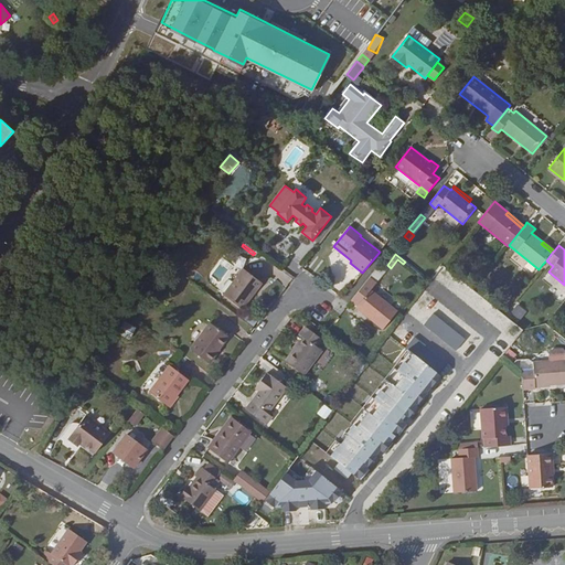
[(243,268),(223,295),(243,309),(263,284),(243,268)]
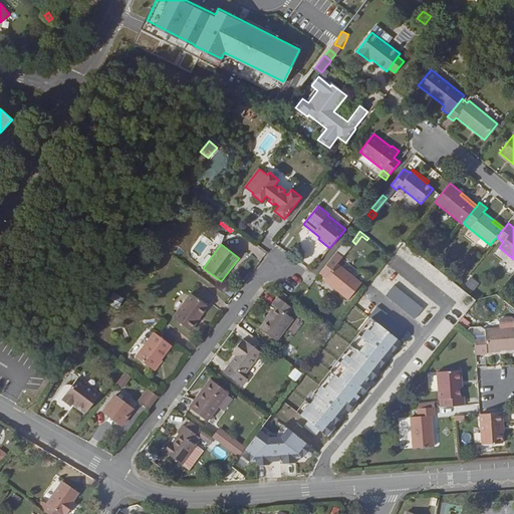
[(337,263),(342,257),(336,252),(319,273),(325,278),(324,280),(348,300),(361,283),(337,263)]
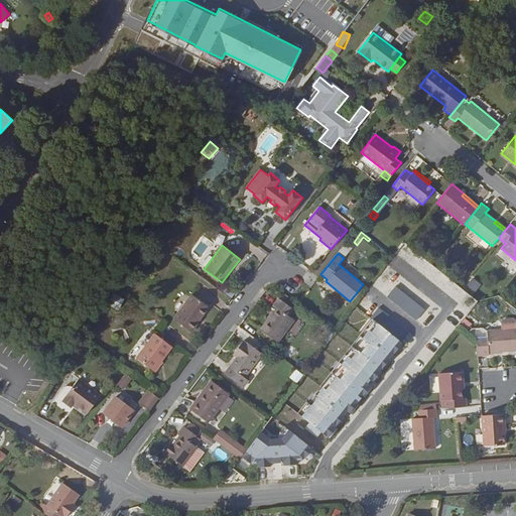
[(389,300),(404,282),(389,270),(374,287),(389,300)]
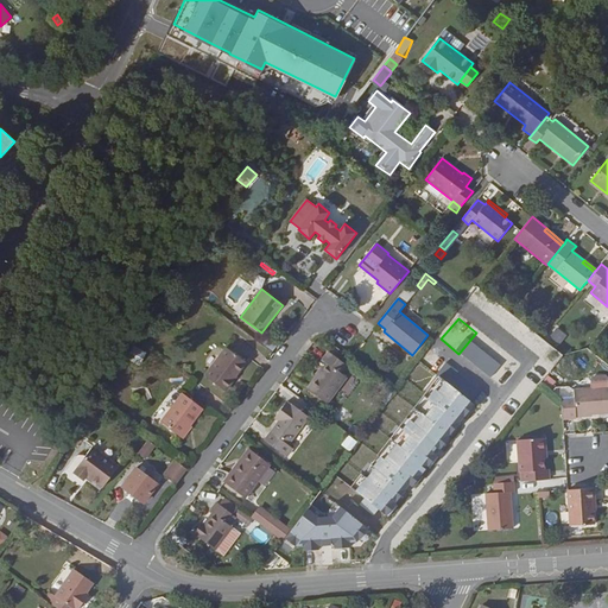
[(559,344),(568,334),(557,327),(549,337),(559,344)]
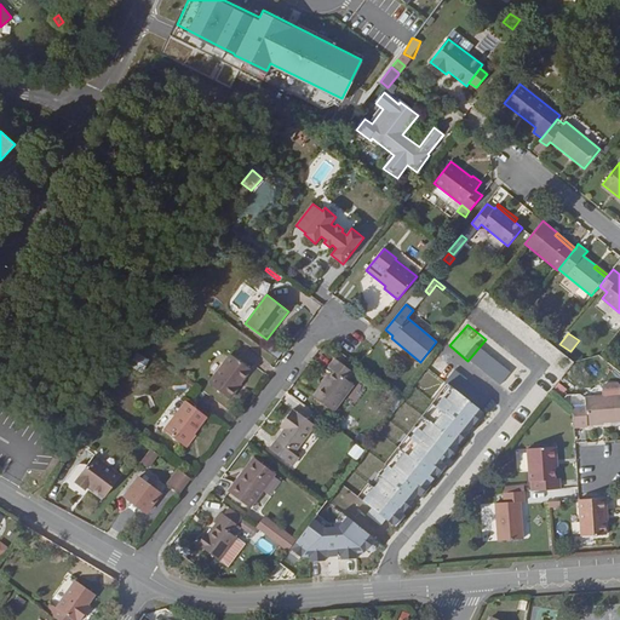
[(237,386),(241,383),(252,369),(230,354),(208,383),(230,400),(240,389),(237,386)]
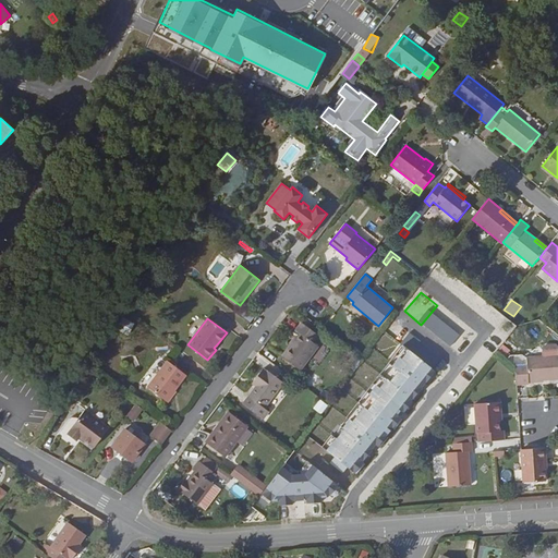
[(290,346),(281,356),(301,371),(310,359),(318,347),(315,343),(319,337),(320,337),(301,323),(295,330),(300,334),(295,339),(290,346)]
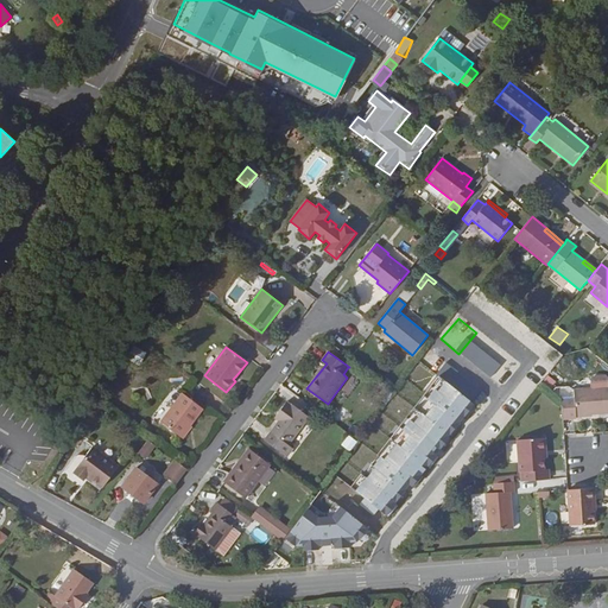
[(347,378),(337,391),(343,396),(356,380),(354,372),(348,367),(343,374),(347,378)]
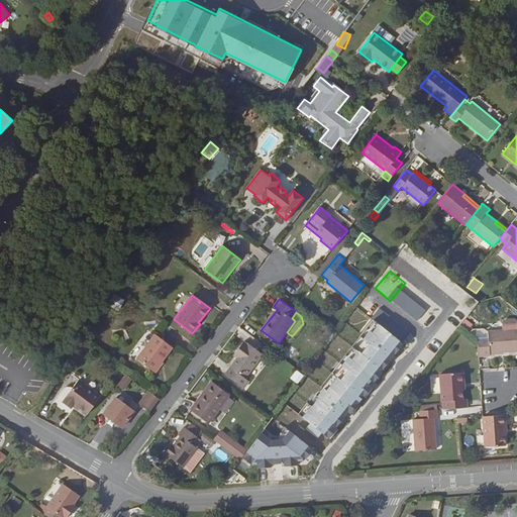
[(505,329),(516,328),(516,318),(505,320),(505,329)]
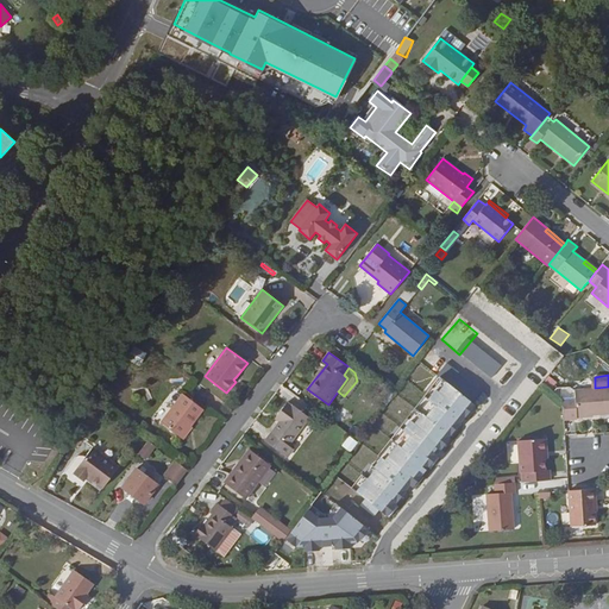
[(396,521),(473,400),(435,376),(400,431),(410,438),(403,449),(390,440),(355,495),(396,521)]
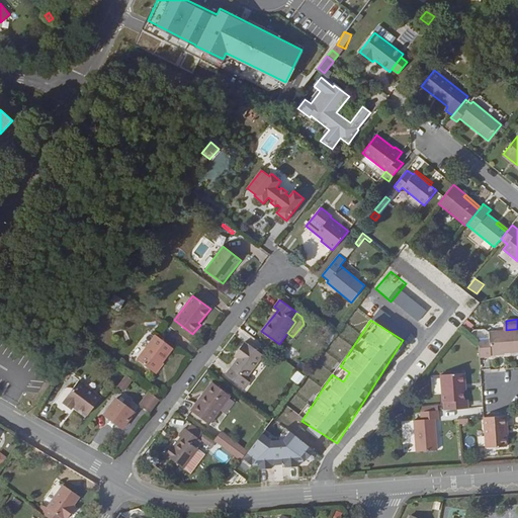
[(489,332),(490,338),(479,339),(480,357),(492,356),(491,354),(517,351),(517,329),(506,330),(489,332)]
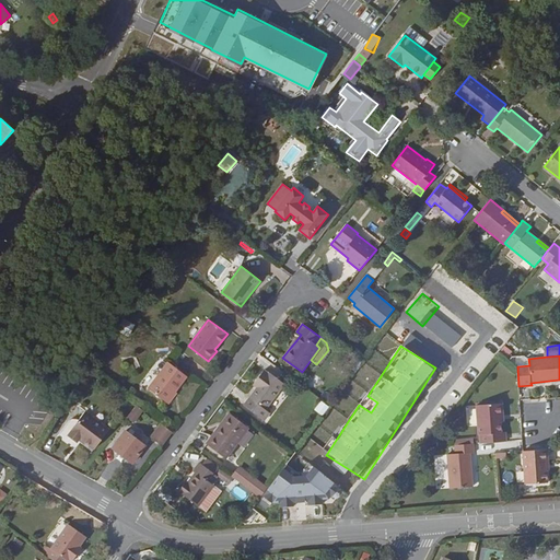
[(173,396),(176,392),(187,376),(167,362),(147,388),(168,405),(174,396),(173,396)]
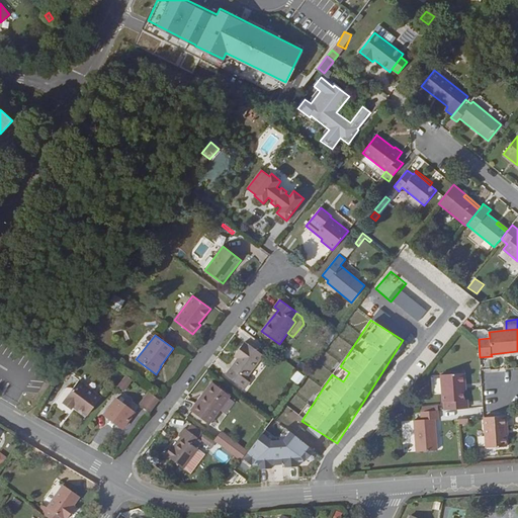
[(241,354),(238,358),(225,374),(245,390),(250,382),(246,379),(263,356),(244,342),(237,351),(241,354)]
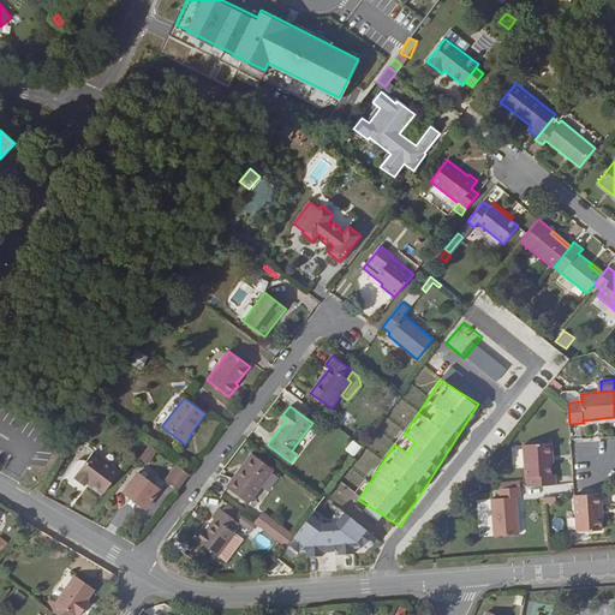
[(353,457),(362,447),(353,440),(345,451),(353,457)]
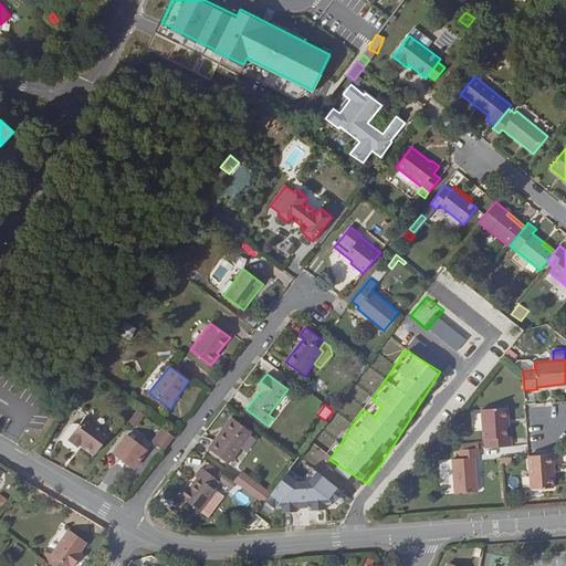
[(481,411),(483,439),(484,439),(484,448),(512,447),(511,439),(505,439),(504,422),(509,422),(507,409),(481,411)]
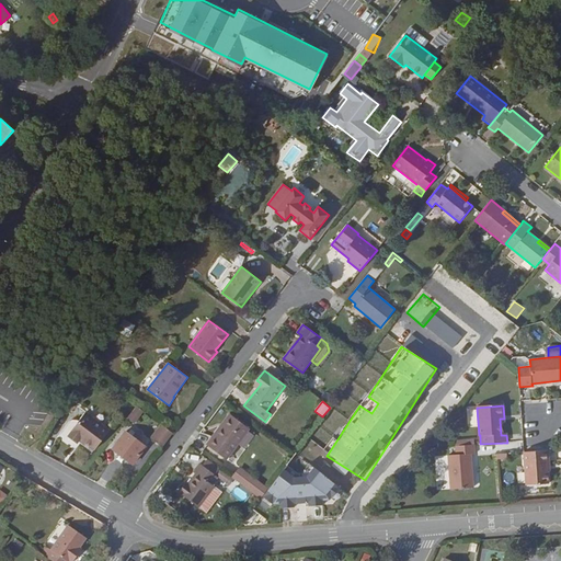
[(137,407),(127,419),(135,424),(145,412),(137,407)]
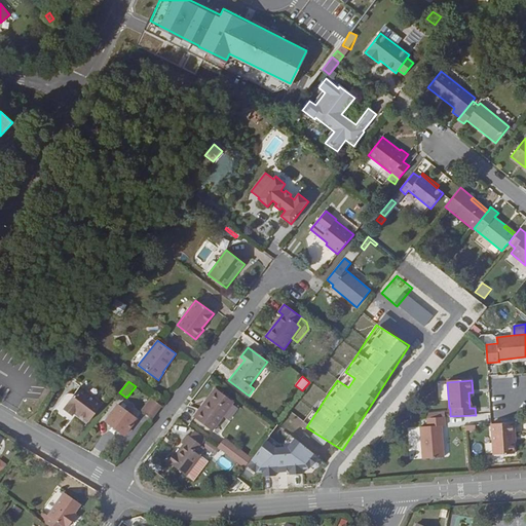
[(80,386),(66,406),(66,407),(64,410),(72,416),(75,412),(88,422),(103,404),(80,386)]
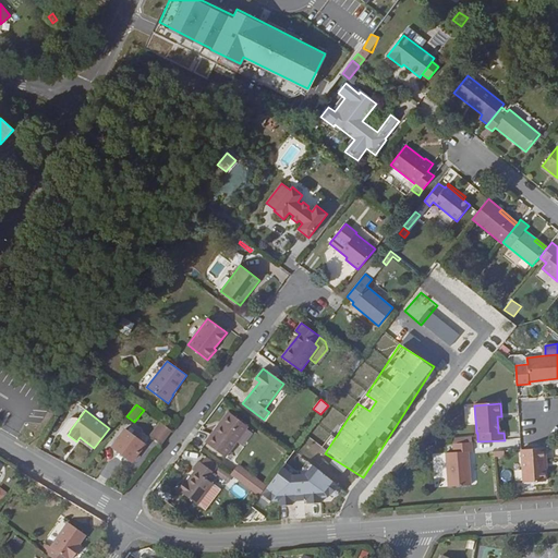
[(240,437),(247,426),(229,412),(218,427),(219,428),(214,436),(211,435),(206,443),(226,458),(237,441),(240,437)]
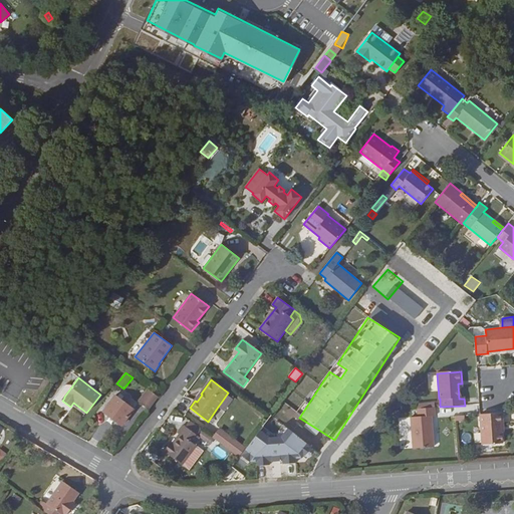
[(150,391),(141,403),(149,409),(158,397),(150,391)]
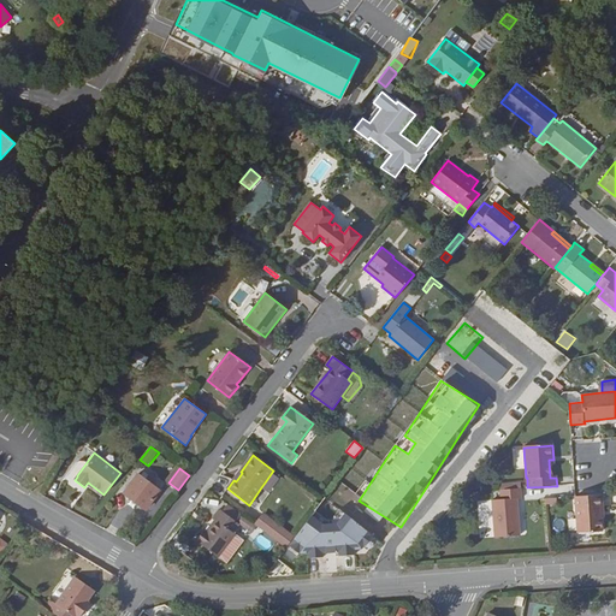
[(282,477),(273,471),(265,483),(261,487),(270,493),(282,477)]
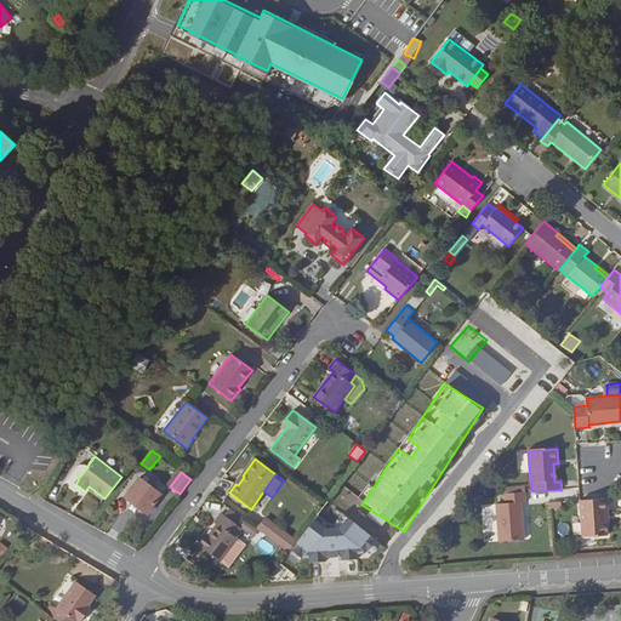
[(140,478),(124,497),(147,513),(161,495),(140,478)]
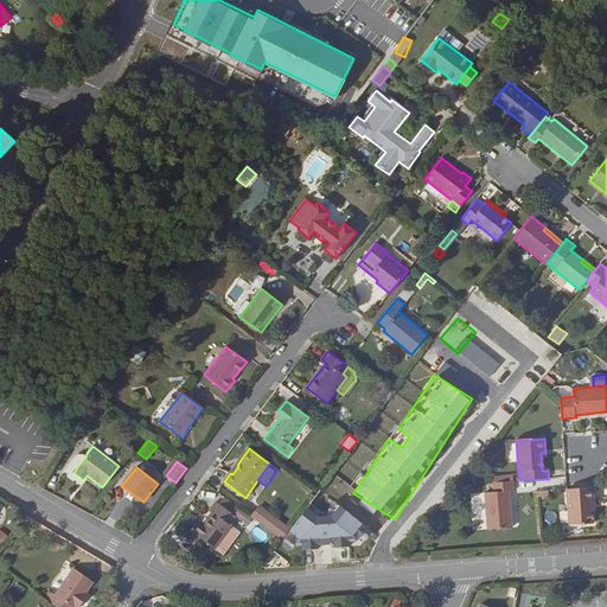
[(473,473),(474,484),(485,483),(485,472),(473,473)]
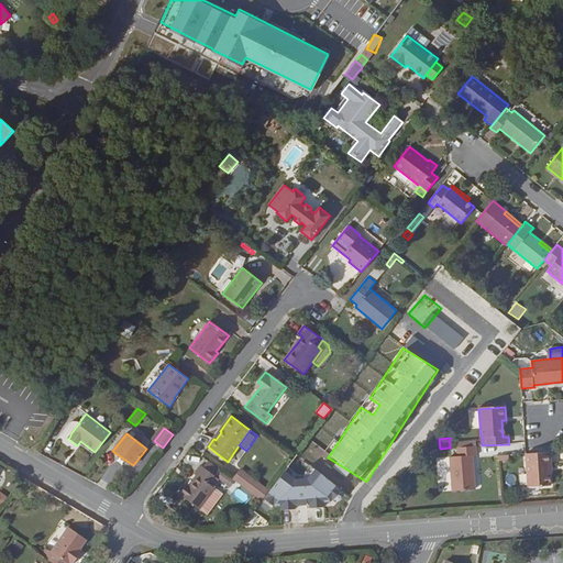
[(476,446),(456,448),(457,456),(450,456),(452,490),(475,488),(473,456),(476,455),(476,446)]
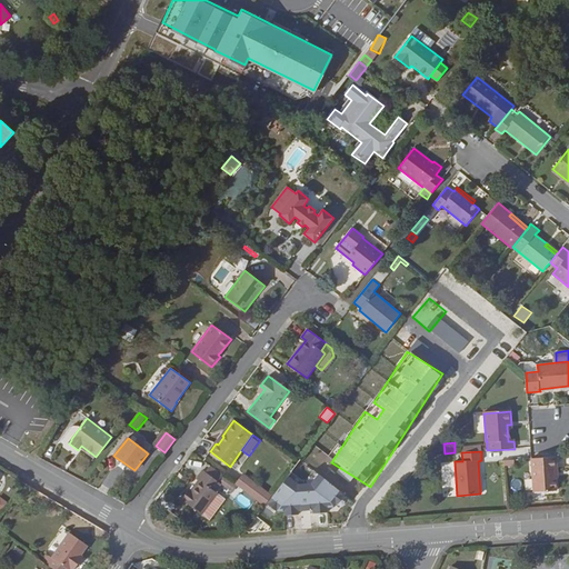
[(531,459),(533,492),(557,491),(555,457),(531,459)]
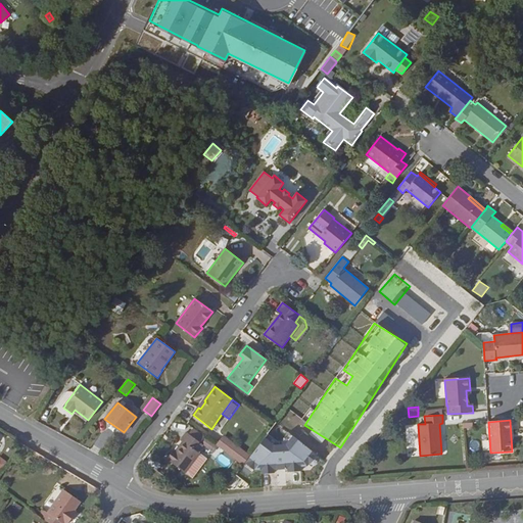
[(194,428),(189,434),(200,442),(205,436),(194,428)]
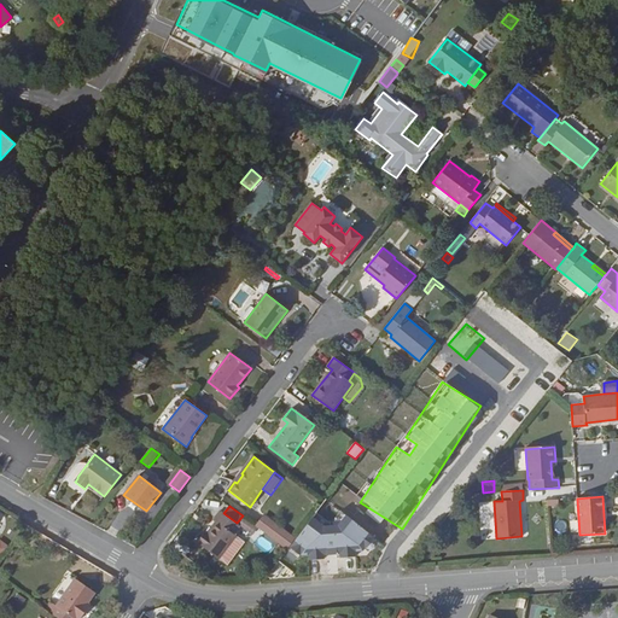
[(221,511),(214,520),(216,522),(208,532),(205,531),(197,542),(219,559),(226,551),(233,557),(245,542),(237,536),(233,534),(240,525),(237,523),(223,513),(221,511)]
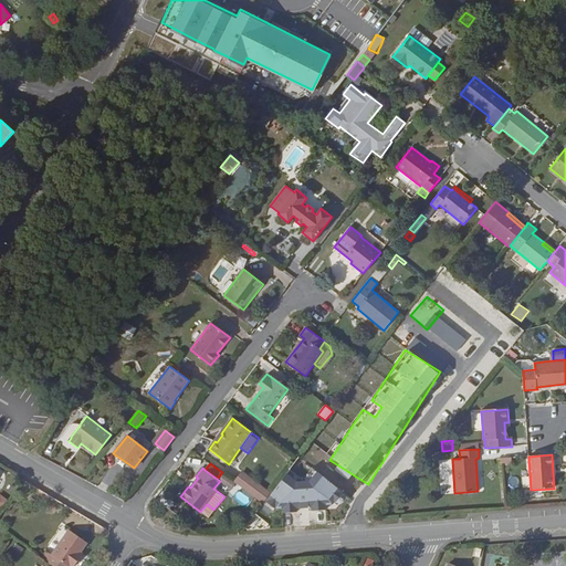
[(290,470),(269,501),(296,520),(307,504),(326,517),(344,492),(311,469),(304,480),(290,470)]
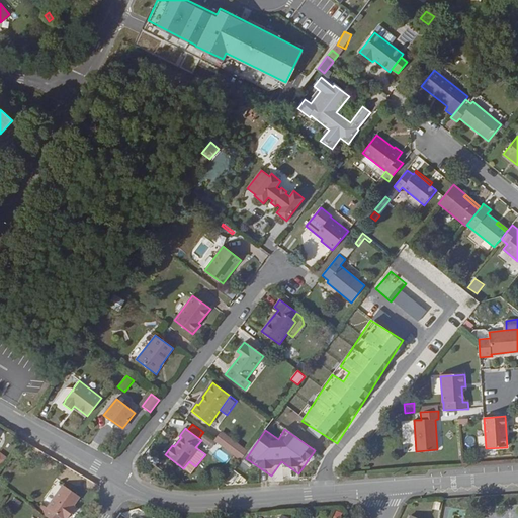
[(210,438),(207,443),(211,446),(216,441),(210,438)]
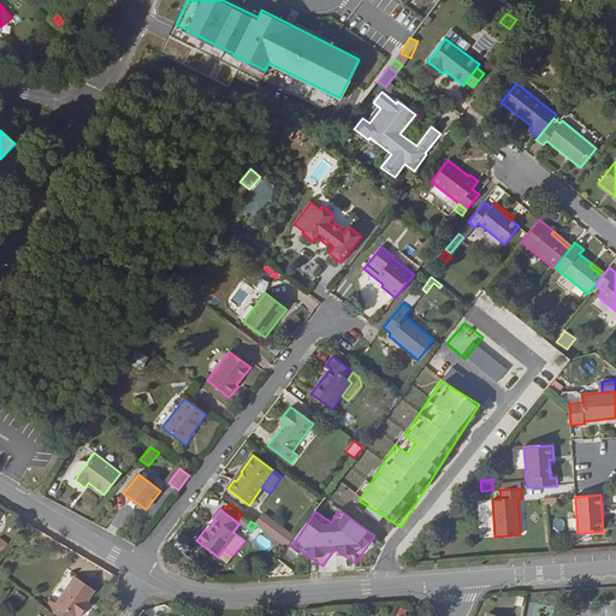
[(267,551),(272,544),(260,534),(254,540),(267,551)]
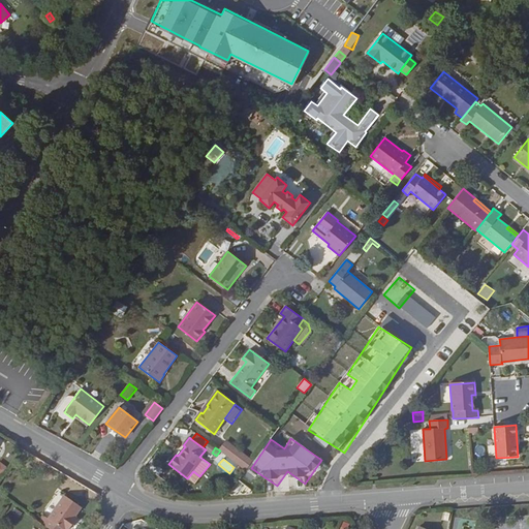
[(193,471),(187,478),(194,484),(199,476),(193,471)]
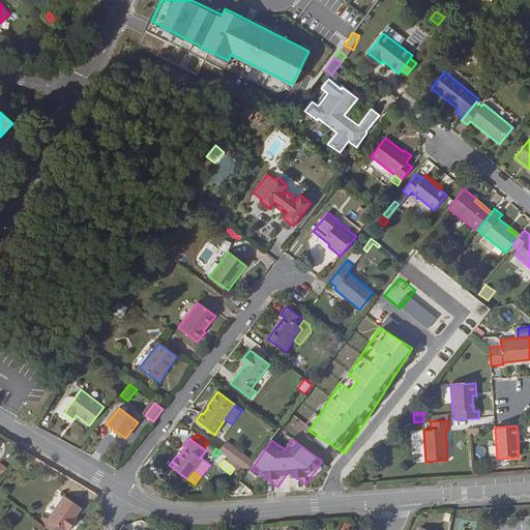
[(64,500),(41,529),(71,529),(75,527),(72,525),(82,513),(64,500)]
